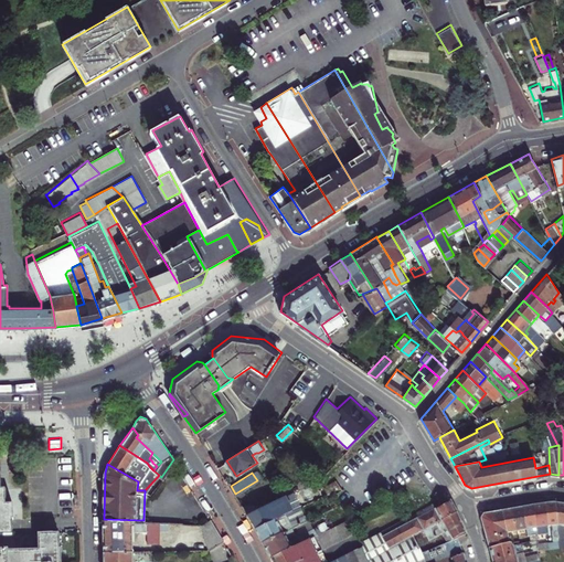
[(330,496),(344,487),(338,477),(325,486),(330,496)]
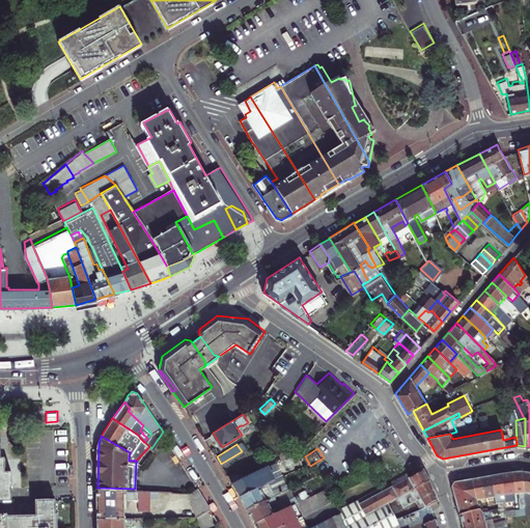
[(0,527),(56,527),(58,527),(57,512),(54,512),(54,498),(34,499),(34,513),(0,513),(0,499),(10,499),(9,485),(11,485),(10,470),(4,470),(4,455),(0,455),(0,527)]
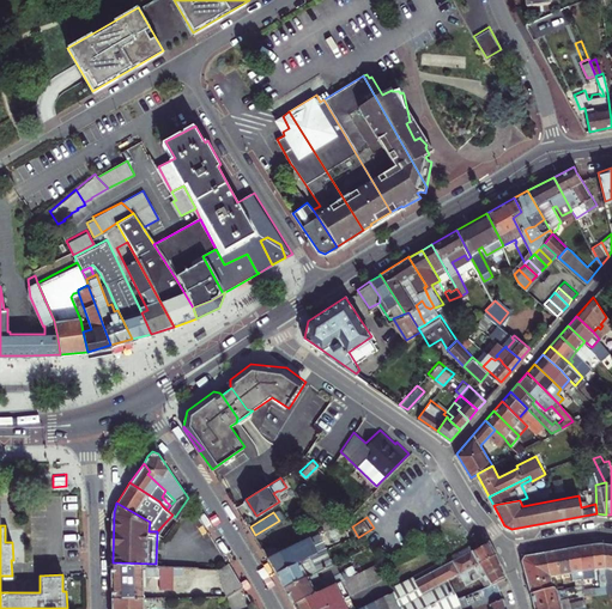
[(279,539),(262,547),(268,556),(285,548),(279,539)]
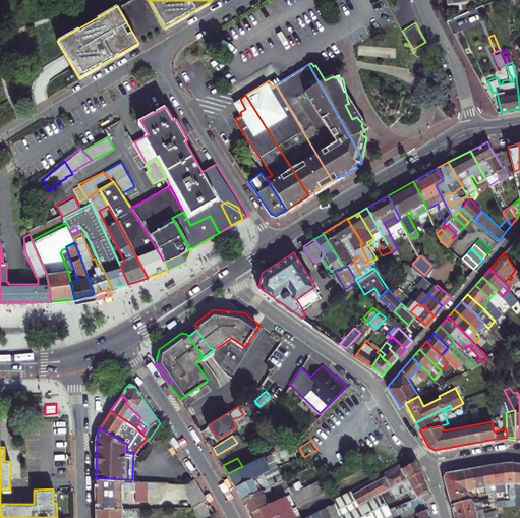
[(390,486),(421,470),(416,460),(401,468),(384,476),(388,487),(390,486)]
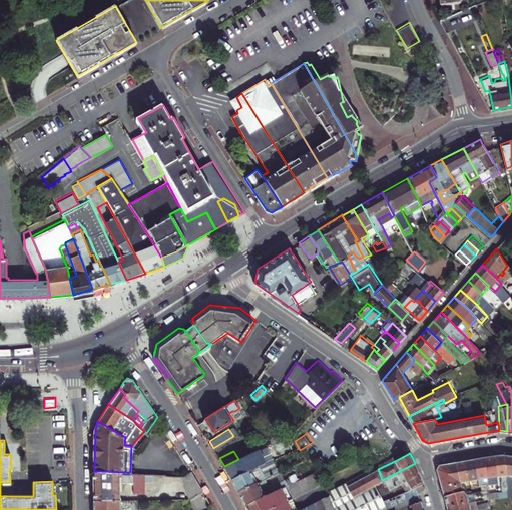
[(504,453),(493,455),(496,475),(506,474),(504,453)]
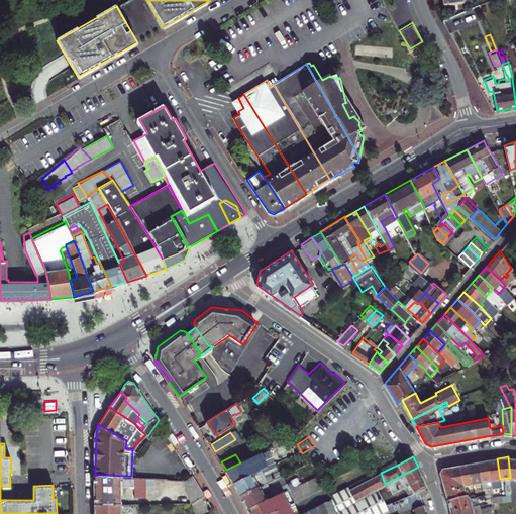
[(487,459),(490,483),(490,484),(500,482),(500,479),(497,458),(487,459)]
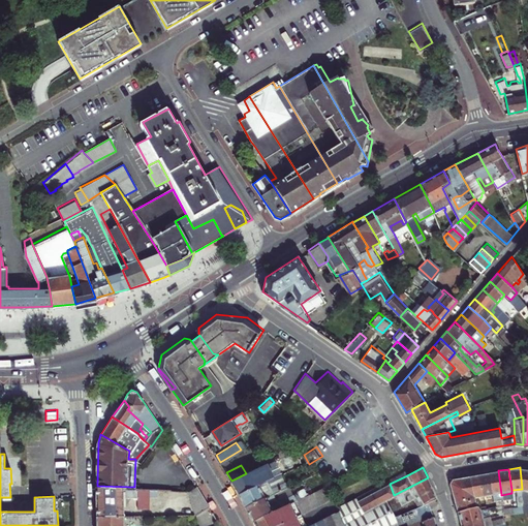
[(231,481),(239,494),(259,483),(252,470),(246,473),(231,481)]
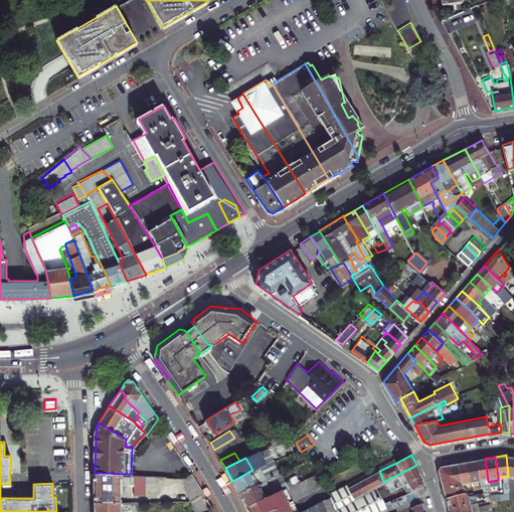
[(386,463),(329,493),(331,496),(379,471),(396,463),(394,458),(386,463)]
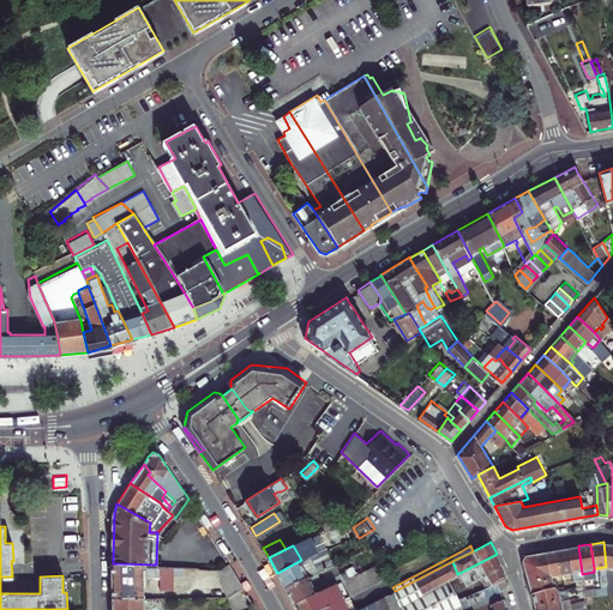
[(568,547),(572,571),(574,579),(578,578),(577,574),(582,573),(578,545),(568,547)]
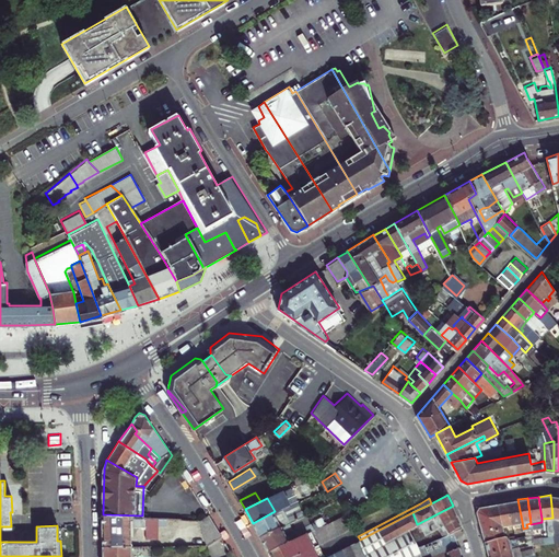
[(517,499),(507,501),(511,523),(522,521),(517,499)]
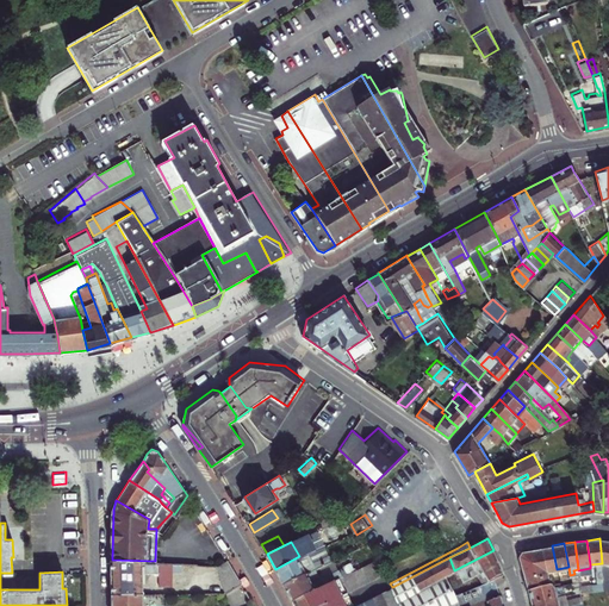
[(557,569),(552,545),(541,548),(547,570),(557,569)]
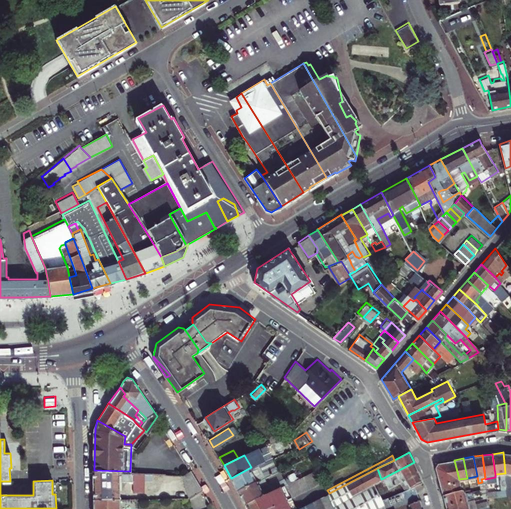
[(454,460),(438,462),(436,467),(440,484),(451,481),(452,483),(460,481),(459,479),(454,460)]
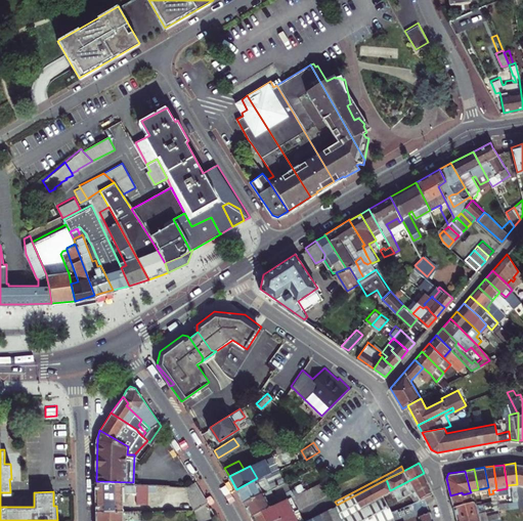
[(411,491),(416,501),(423,497),(425,496),(432,492),(424,473),(392,489),(395,497),(398,496),(411,491)]
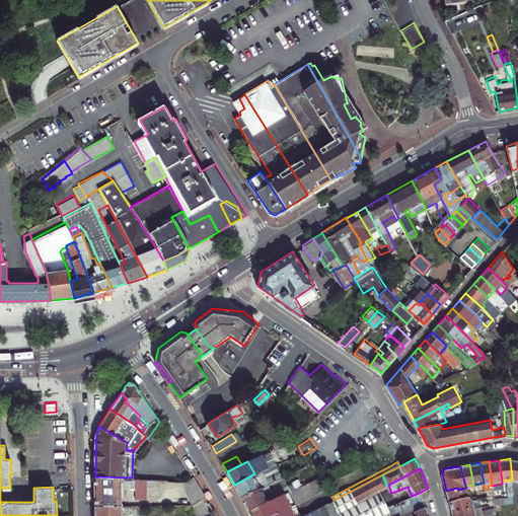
[(234,485),(241,497),(269,483),(287,473),(285,469),(281,471),(281,470),(266,477),(262,470),(254,473),(234,485)]
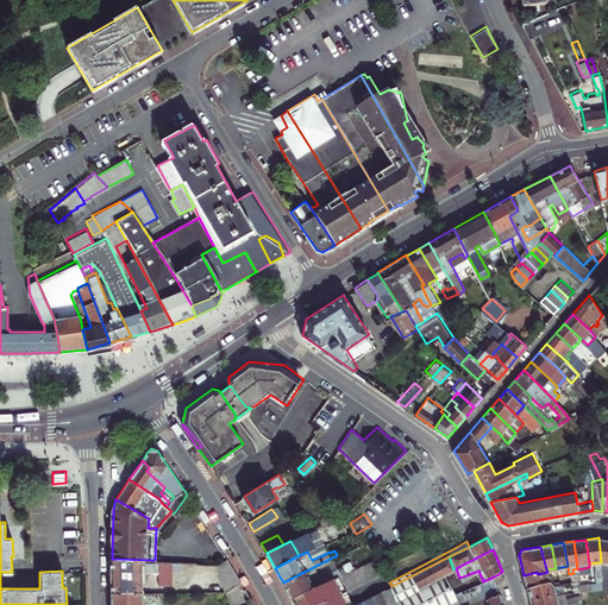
[(351,604),(447,604),(458,599),(455,592),(446,573),(453,569),(449,556),(392,586),(353,604),(351,604)]
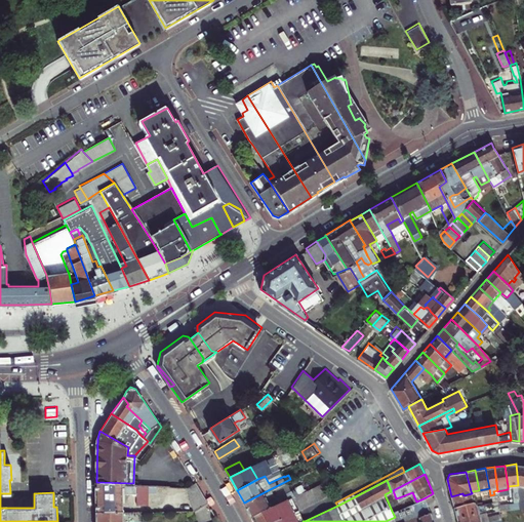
[(190,485),(191,492),(200,488),(196,481),(190,485)]
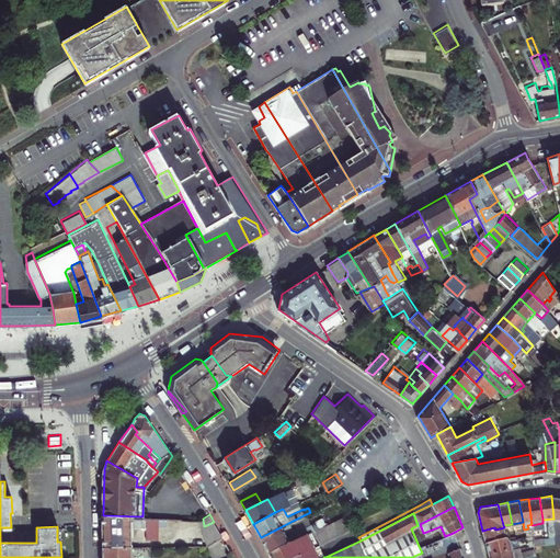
[(318,528),(312,532),(270,554),(271,557),(323,557),(326,557),(319,544),(326,541),(332,537),(346,531),(353,527),(349,519),(346,514),(340,517),(327,524),(319,528),(318,528)]
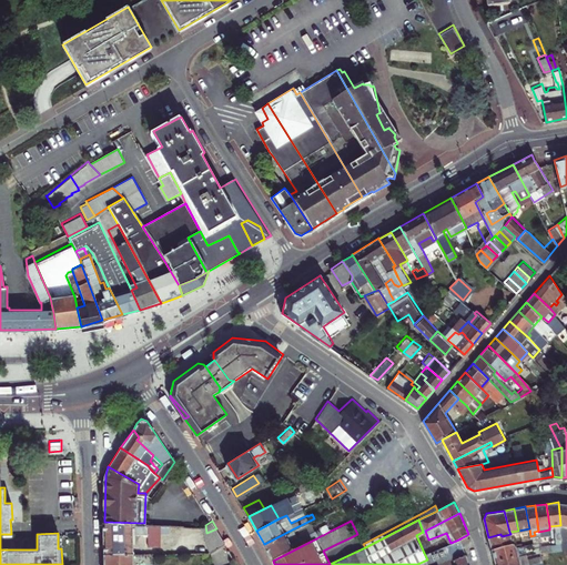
[(104,522),(104,553),(133,552),(132,532),(150,533),(150,544),(161,545),(162,531),(162,524),(144,523),(104,522)]
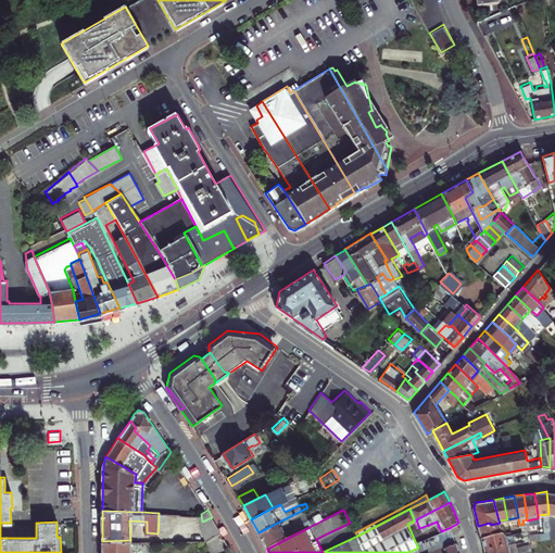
[(202,522),(204,530),(215,524),(212,517),(202,522)]
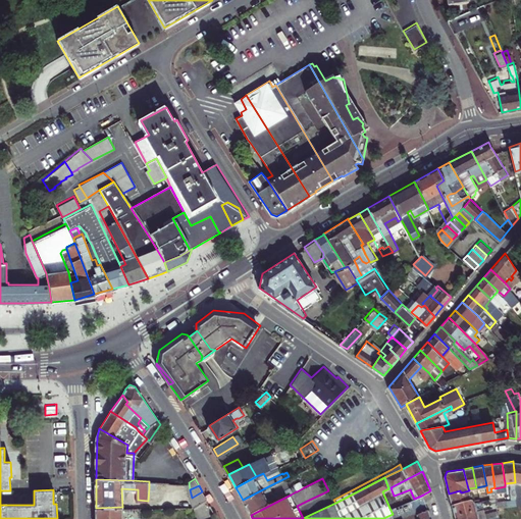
[(270,485),(243,500),(251,515),(291,495),(296,491),(292,485),(274,494),(270,485)]
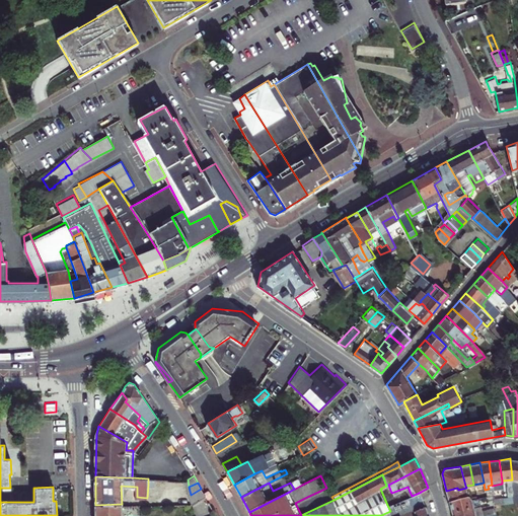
[(446,491),(449,501),(468,496),(470,498),(473,497),(472,492),(467,493),(466,488),(458,490),(457,488),(446,491)]
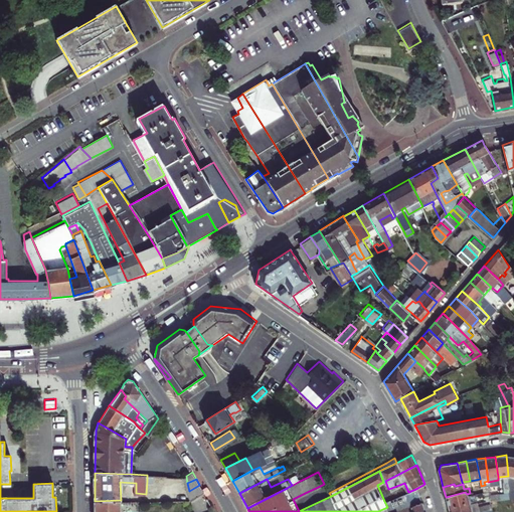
[(189,491),(190,499),(203,492),(199,485),(189,491)]
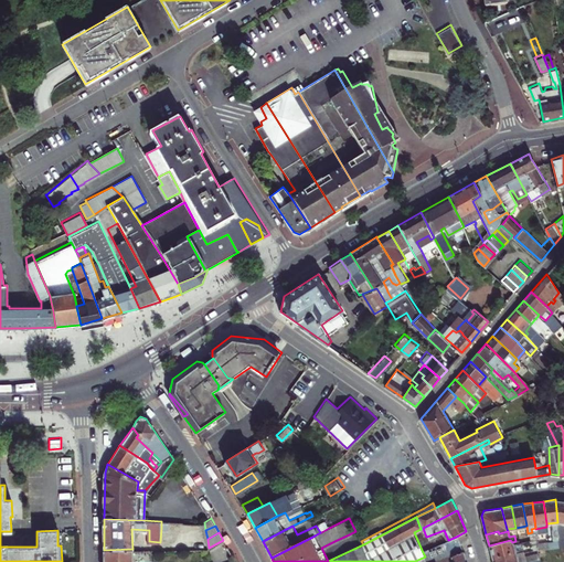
[(434,561),(436,561),(464,551),(458,536),(456,537),(448,540),(426,549),(427,555),(428,561),(434,561)]
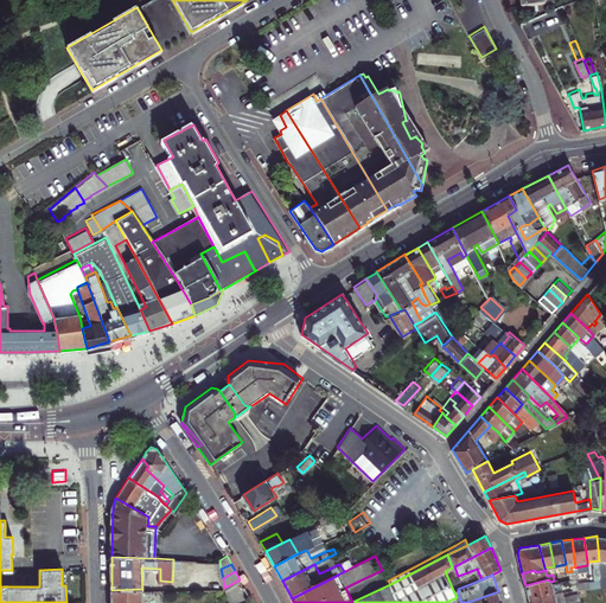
[(525,585),(529,598),(553,591),(550,582),(548,579),(525,585)]
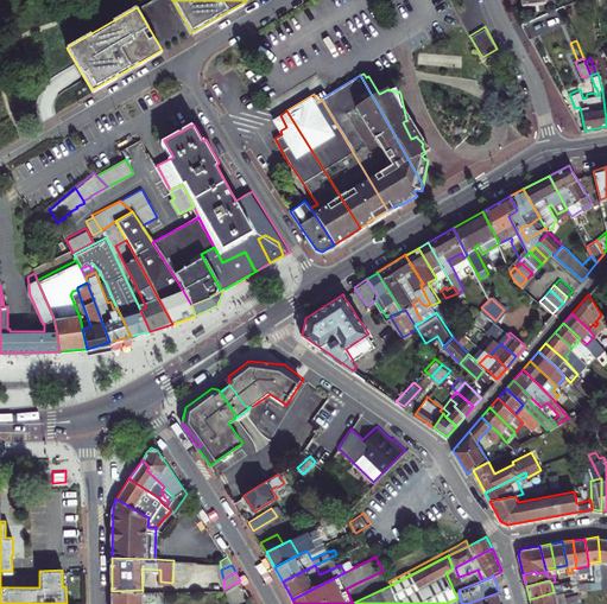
[(112,591),(112,603),(143,603),(143,590),(112,591)]
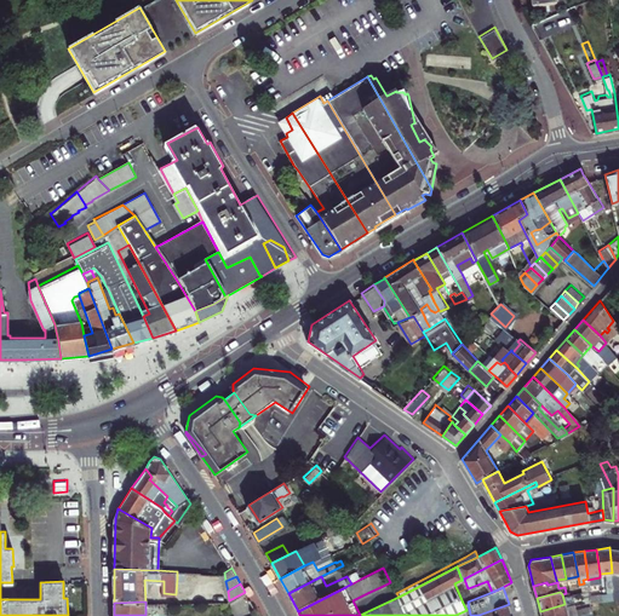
[(511,615),(509,604),(479,615),(477,615),(511,615)]
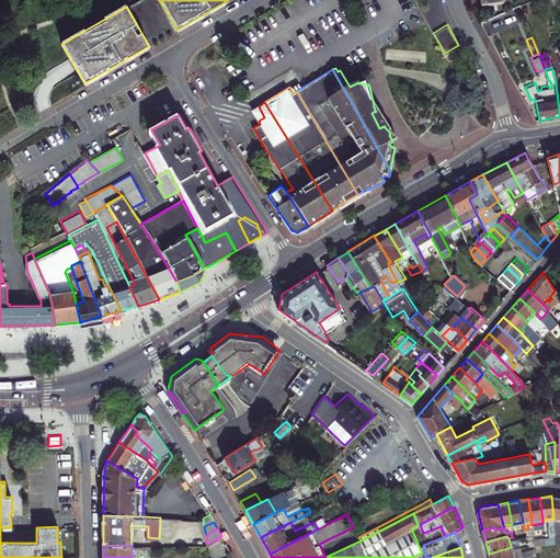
[(489,554),(490,557),(513,557),(511,547),(489,554)]
